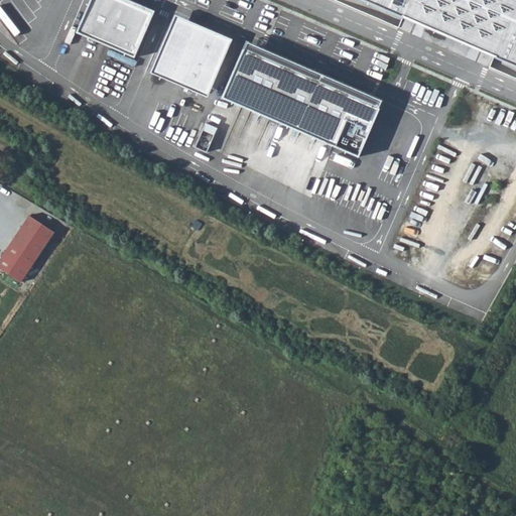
[(130,0),(88,0),(75,31),(133,56),(153,9),(130,0)]
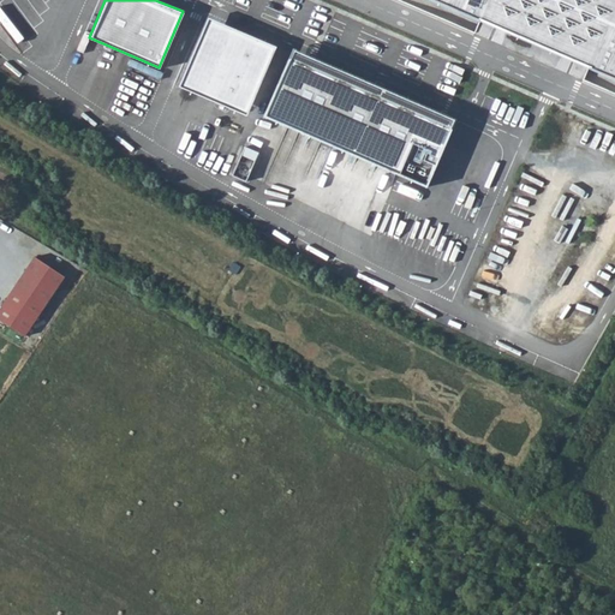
[(614,0),(435,0),(478,18),(501,29),(565,55),(586,65),(614,77),(614,0)]
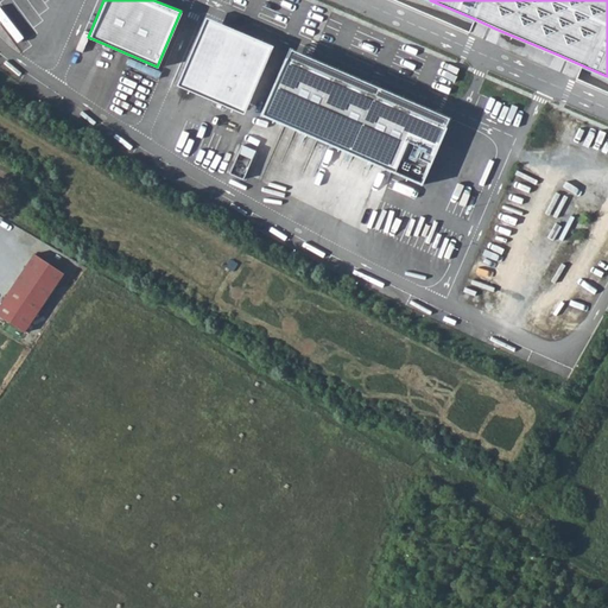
[(204,17),(176,86),(242,113),(272,45),(204,17)]
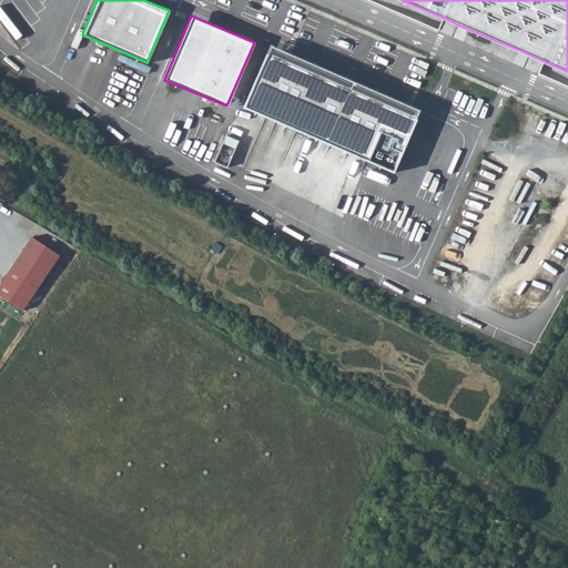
[(265,52),(243,105),(393,170),(416,117),(265,52)]
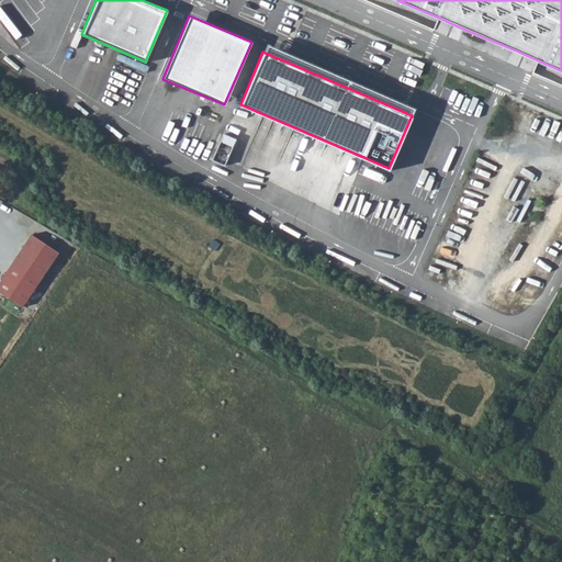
[(210,159),(222,165),(234,138),(221,133),(210,159)]
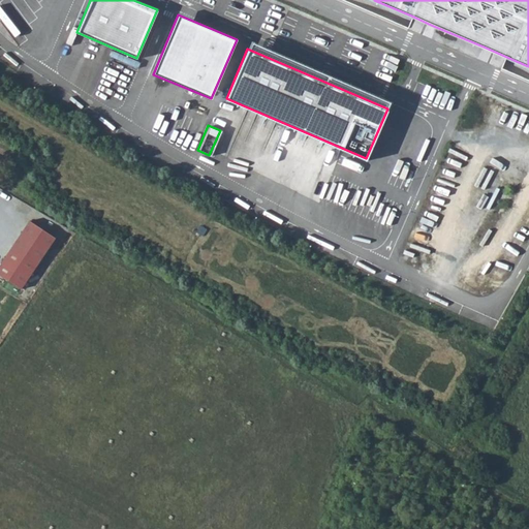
[(0,267),(0,278),(22,291),(54,239),(28,222),(0,267)]
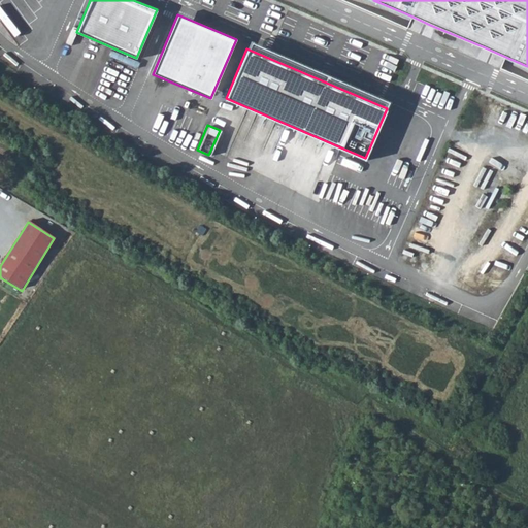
All buildings are outlined.
